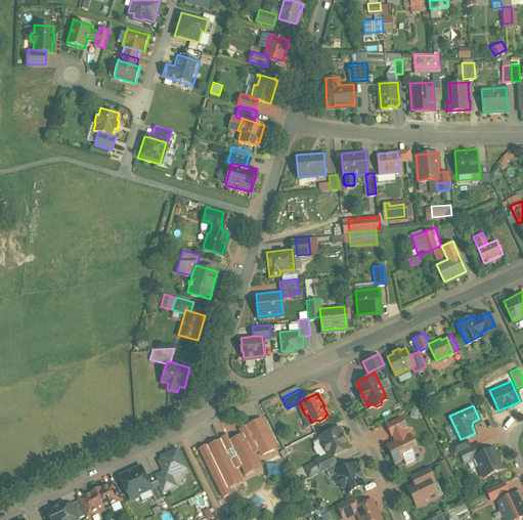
[(242,432),(222,441),(220,437),(207,443),(207,442),(198,446),(222,495),(230,491),(228,486),(235,482),(234,479),(240,476),(234,467),(241,464),(245,472),(254,468),(252,465),(258,462),(253,451),(258,448),(261,453),(274,446),(260,416),(238,427),(242,432)]
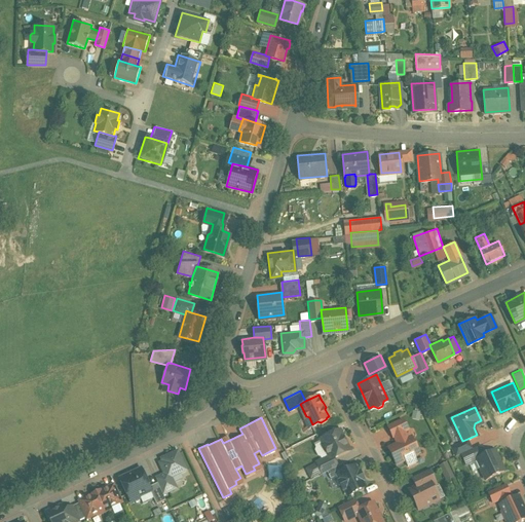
[(403,418),(388,425),(392,436),(394,435),(404,430),(408,429),(403,418)]
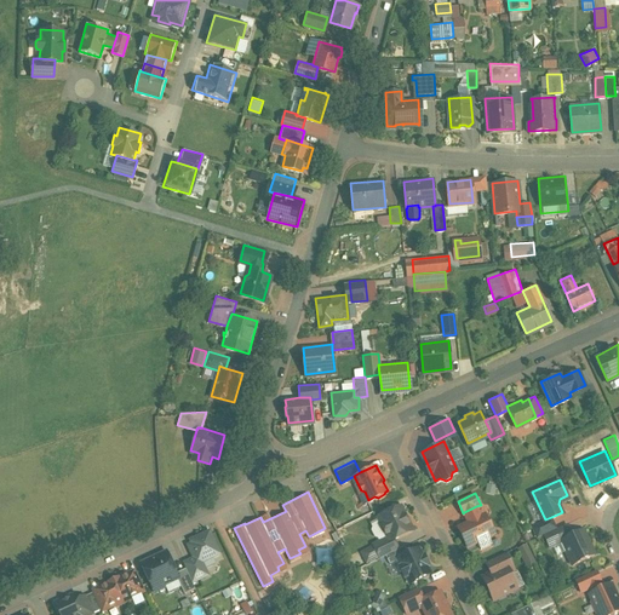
[(400,504),(377,516),(388,536),(389,540),(393,538),(412,529),(400,504)]
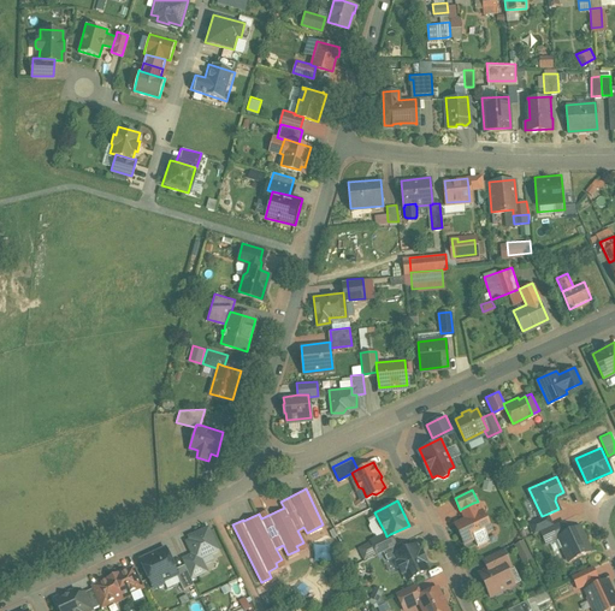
[(477,511),(473,503),(461,509),(465,517),(455,522),(463,541),(474,537),(475,535),(474,533),(480,529),(483,533),(485,532),(491,528),(482,509),(477,511)]
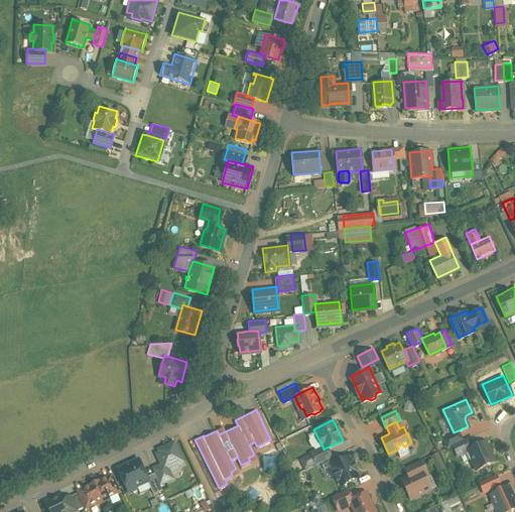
[(459,430),(454,432),(442,437),(446,445),(455,441),(463,438),(459,430)]
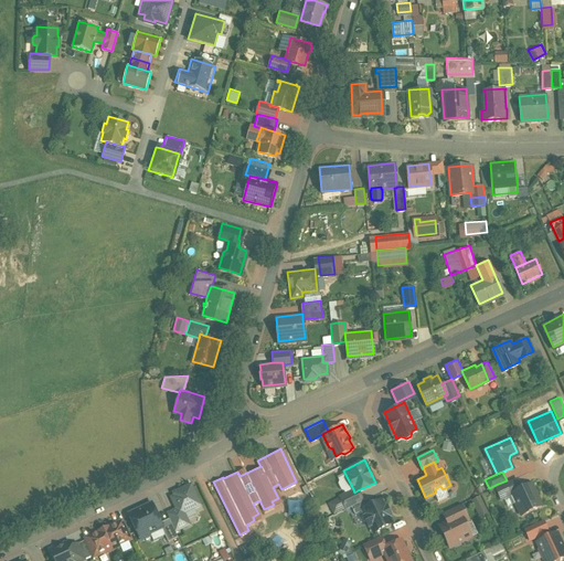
[(507,480),(498,484),(503,496),(509,494),(508,490),(520,484),(517,476),(507,480)]
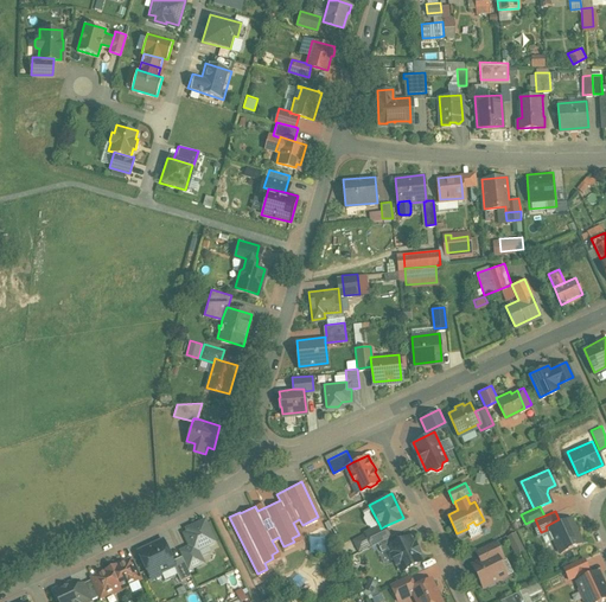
[(571,517),(549,527),(560,550),(581,540),(571,517)]
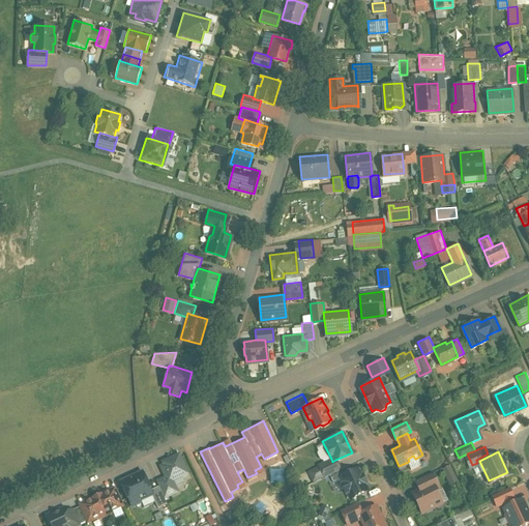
[(168,461),(160,464),(166,474),(168,480),(172,478),(186,471),(178,453),(166,458),(168,461)]
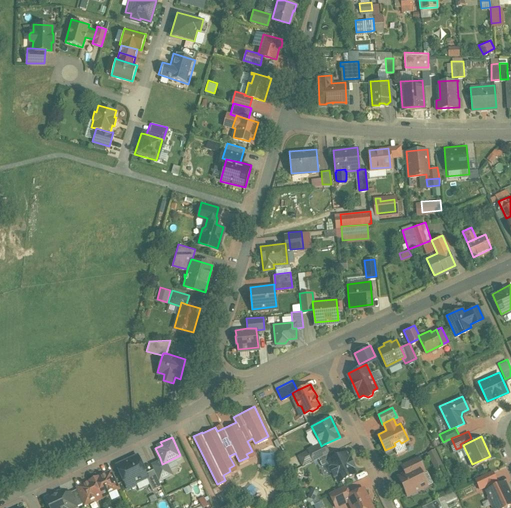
[(399,440),(394,443),(395,445),(394,446),(396,452),(405,447),(403,442),(401,443),(399,440)]
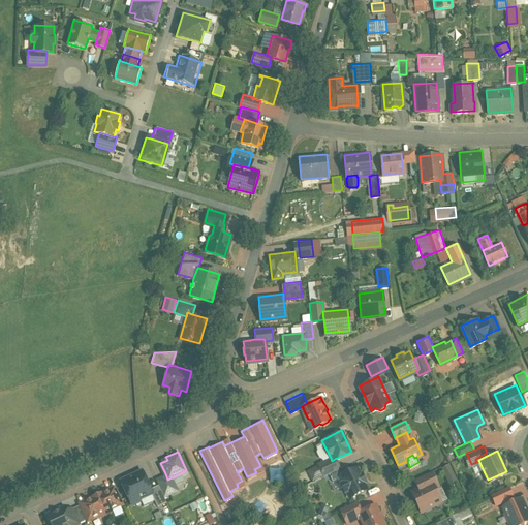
[(335,459),(332,461),(331,458),(318,464),(323,474),(339,467),(335,459)]
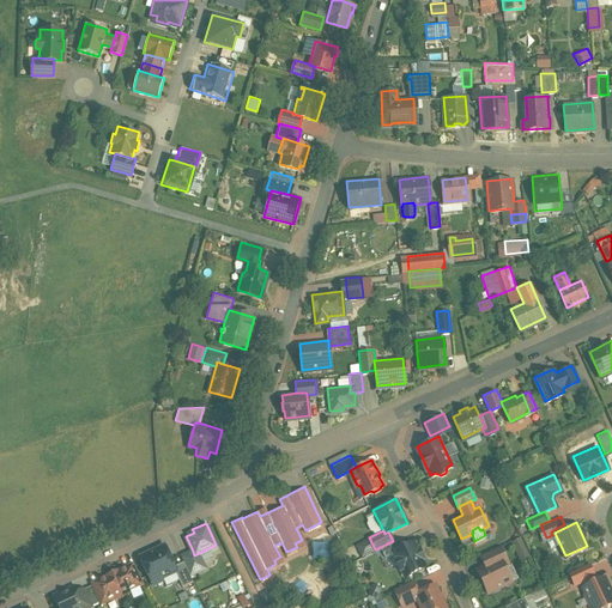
[(393,541),(375,549),(381,547),(385,555),(393,551),(404,545),(400,537),(393,541)]
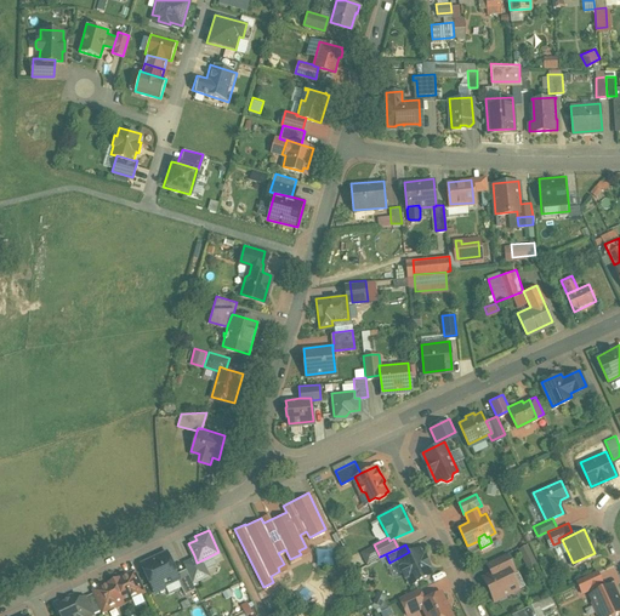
[(534,560),(525,545),(519,547),(528,564),(534,560)]
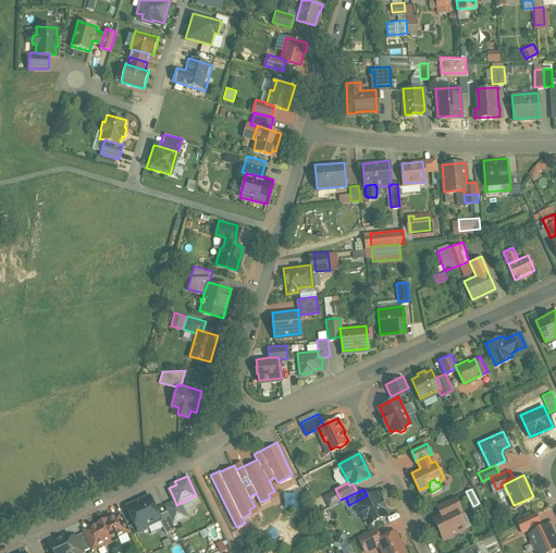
[(367,495),(357,501),(360,507),(358,508),(362,517),(365,516),(368,523),(386,514),(383,507),(384,506),(381,498),(379,499),(375,491),(367,495)]
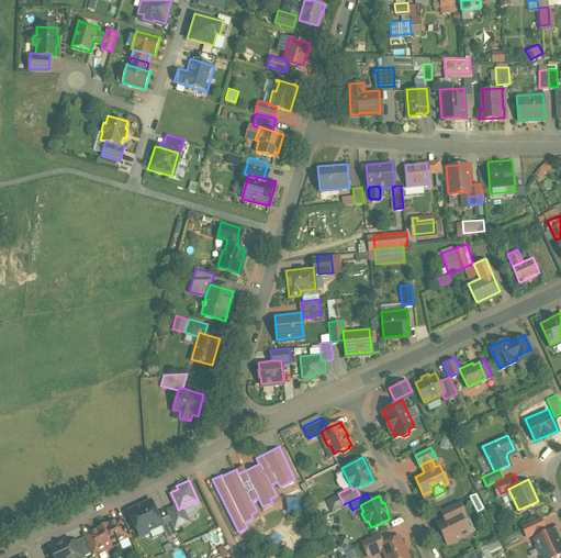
[(150,498),(142,502),(141,503),(137,505),(136,505),(127,509),(139,535),(149,529),(148,528),(160,523),(161,522),(159,517),(150,498)]
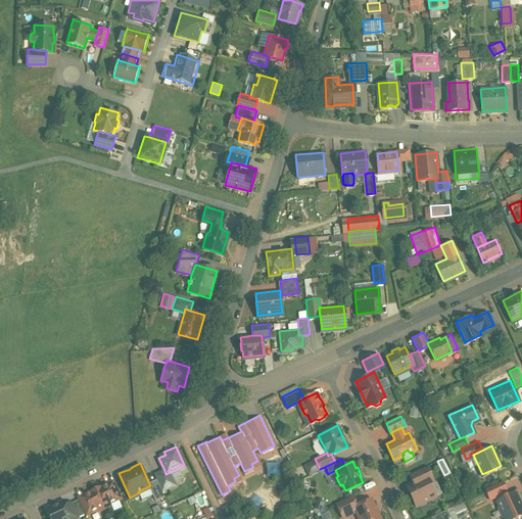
[(426,465),(410,473),(414,482),(427,476),(429,481),(433,479),(426,465)]
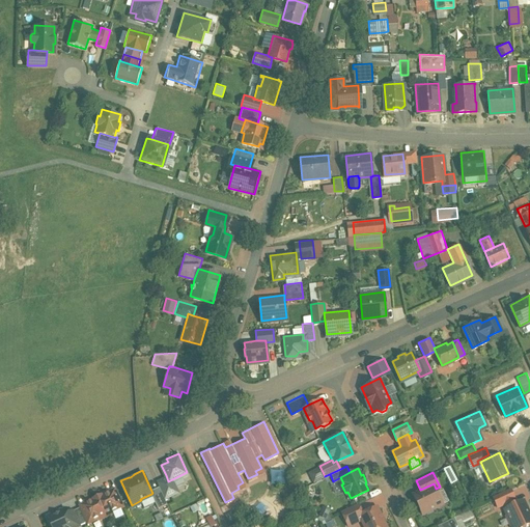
[(168,481),(166,475),(156,480),(159,486),(164,497),(177,491),(172,479),(168,481)]
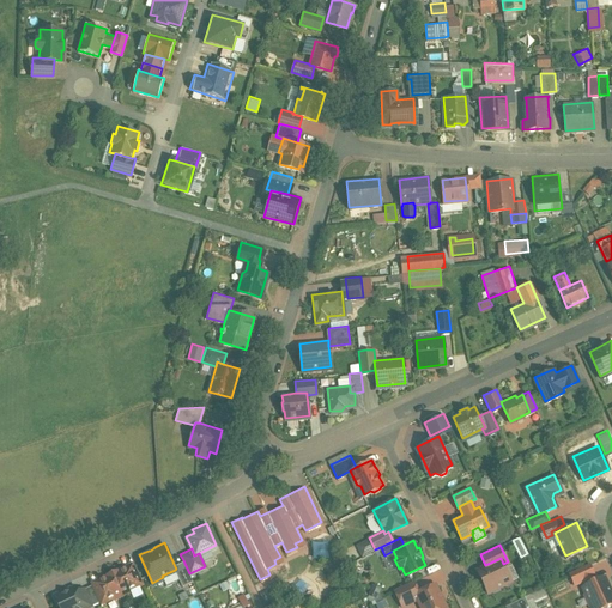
[(485,565),(477,569),(488,591),(506,582),(503,577),(508,573),(503,564),(501,558),(485,565)]
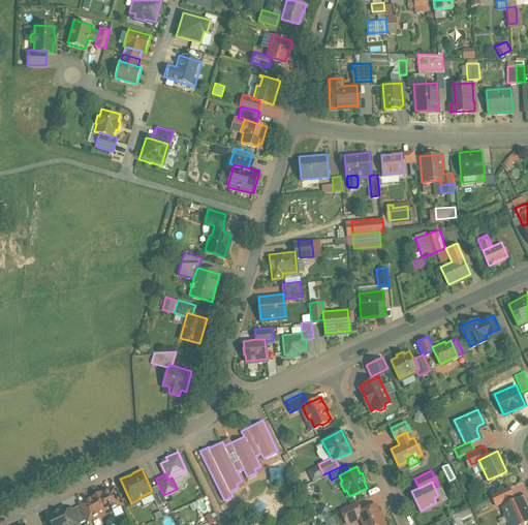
[(158,484),(150,487),(152,491),(151,492),(157,504),(166,500),(163,495),(158,484)]
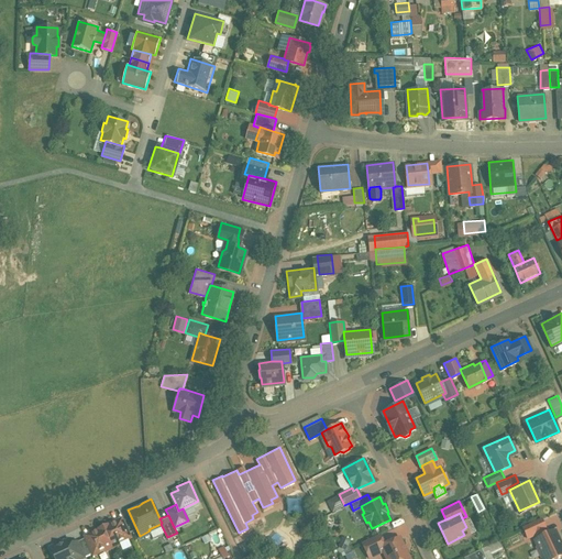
[(123,516),(117,519),(125,537),(131,535),(123,516)]
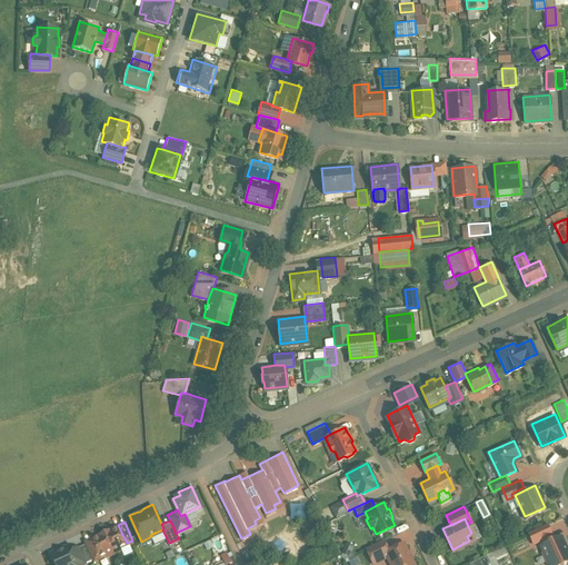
[(546,522),(528,531),(534,542),(540,539),(541,543),(551,538),(549,534),(551,534),(546,522)]
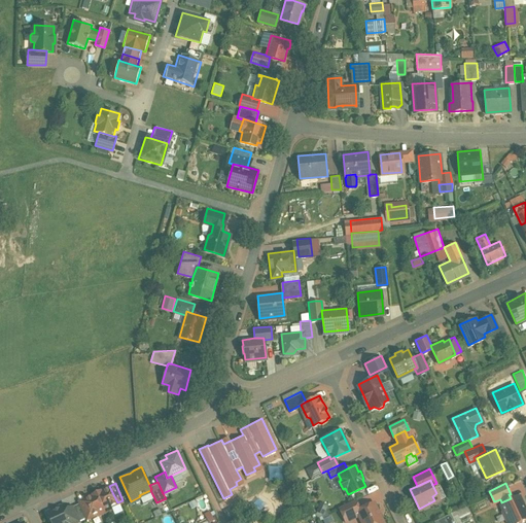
[(109,486),(97,492),(105,511),(112,508),(111,506),(117,502),(109,486)]
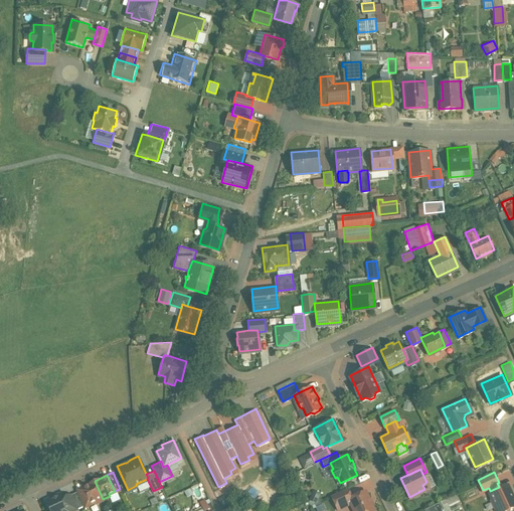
[(95,481),(81,487),(90,503),(95,500),(96,502),(103,499),(95,481)]
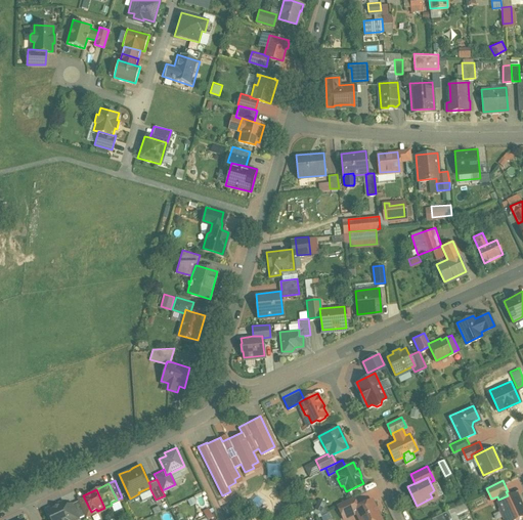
[(498,500),(497,501),(500,508),(502,508),(505,515),(504,515),(506,519),(512,519),(522,515),(522,507),(516,491),(508,495),(498,500)]
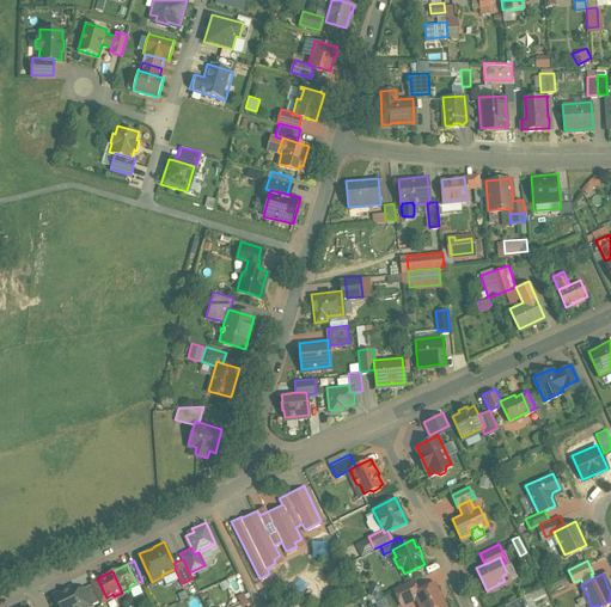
[(107,598),(97,578),(90,581),(91,582),(99,600),(99,601),(107,598)]
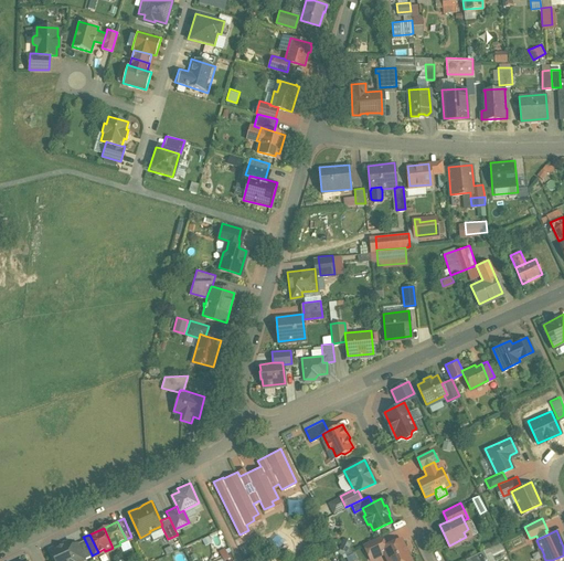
[(380,535),(362,543),(368,554),(380,549),(379,546),(384,542),(380,535)]
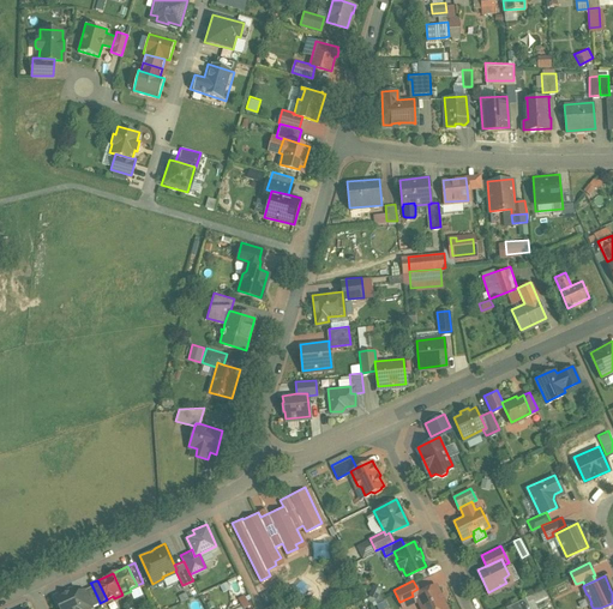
[(91,584),(77,591),(85,608),(100,602),(91,584)]
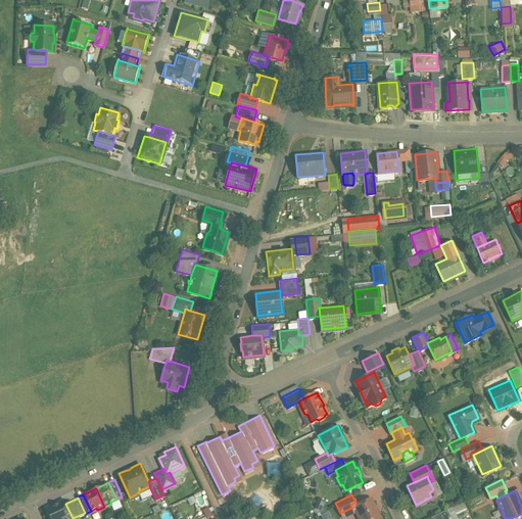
[(370,498),(353,506),(360,518),(378,518),(380,518),(370,498)]
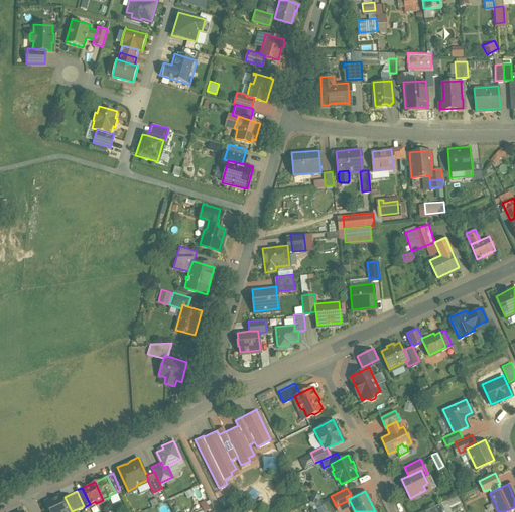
[(63,494),(56,498),(55,495),(45,500),(50,511),(70,511),(72,511),(65,497),(63,494)]
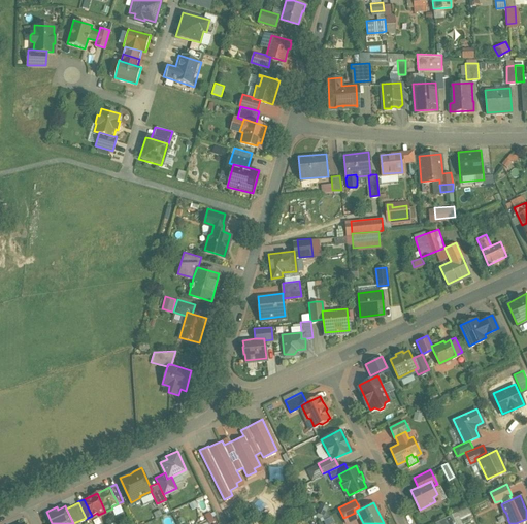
[(232,505),(224,510),(228,518),(236,514),(232,505)]
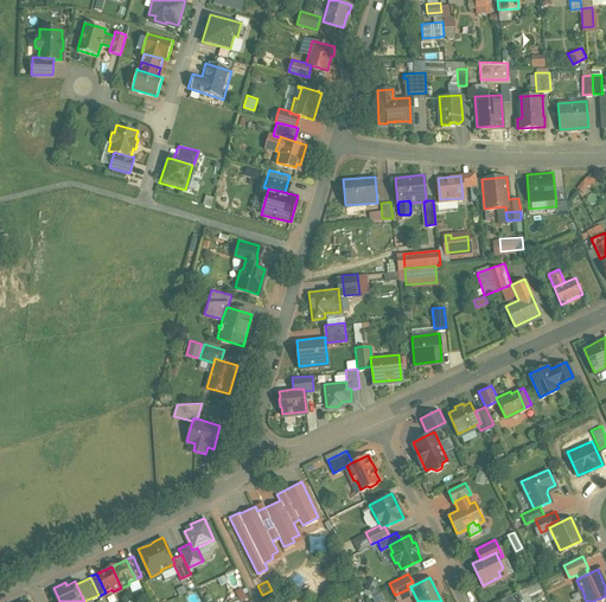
[(242,586),(236,589),(241,600),(248,596),(242,586)]
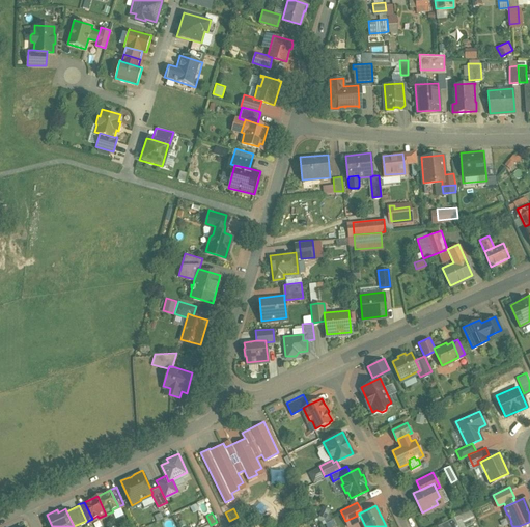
[(458,526),(453,516),(437,524),(438,526),(458,526)]
